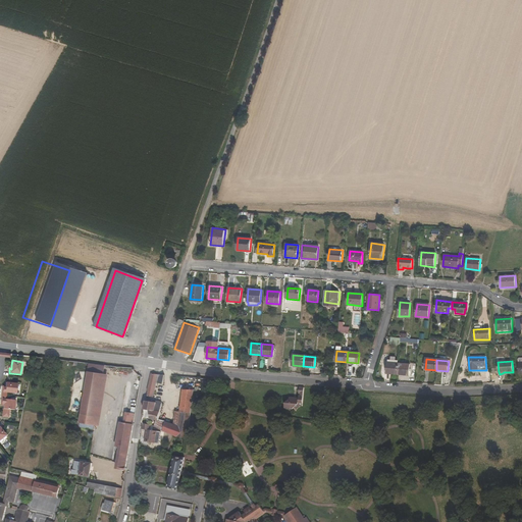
[(95,424),(100,425),(109,374),(104,373),(105,365),(86,363),(76,421),(95,424)]
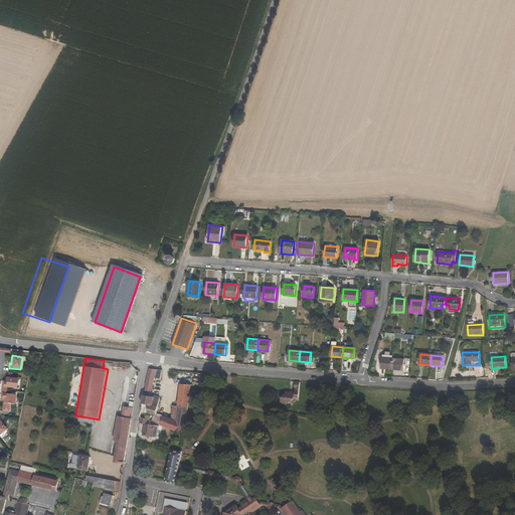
[(382,358),(381,368),(392,369),(393,359),(382,358)]
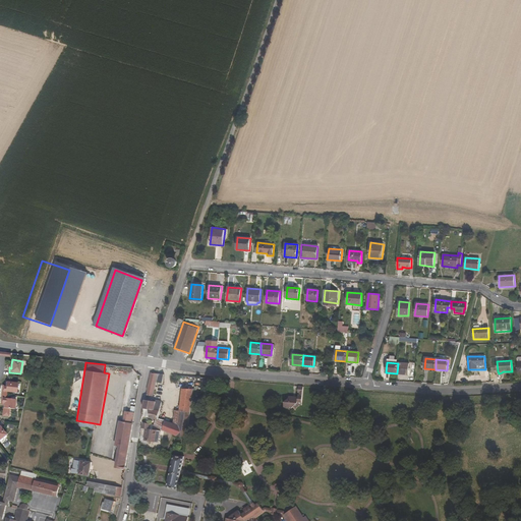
[(398,363),(397,373),(408,374),(409,364),(398,363)]
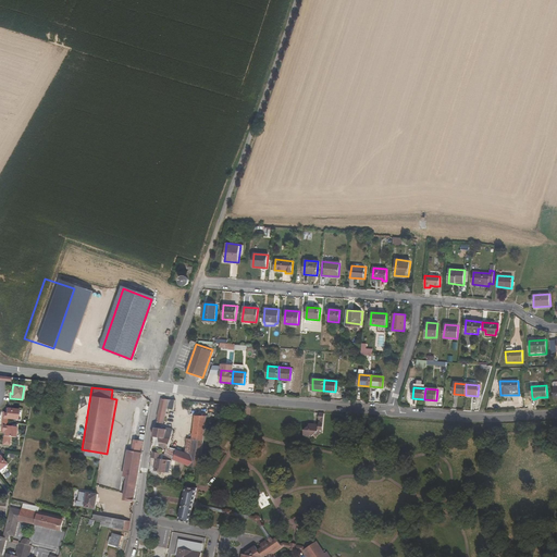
[(163,424),(168,410),(174,410),(176,400),(161,398),(156,422),(163,424)]
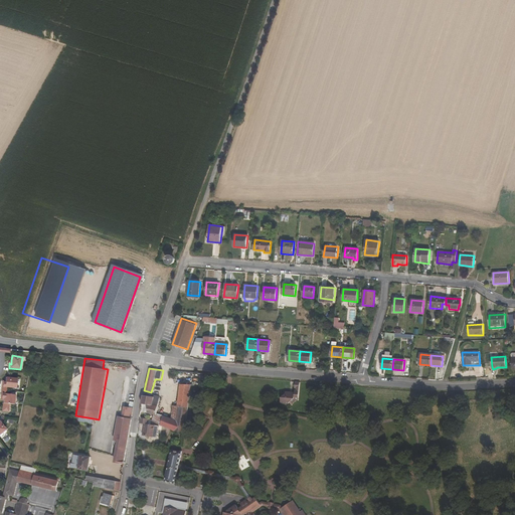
[(9,387),(16,388),(17,379),(7,378),(6,381),(6,383),(3,383),(2,387),(9,387)]
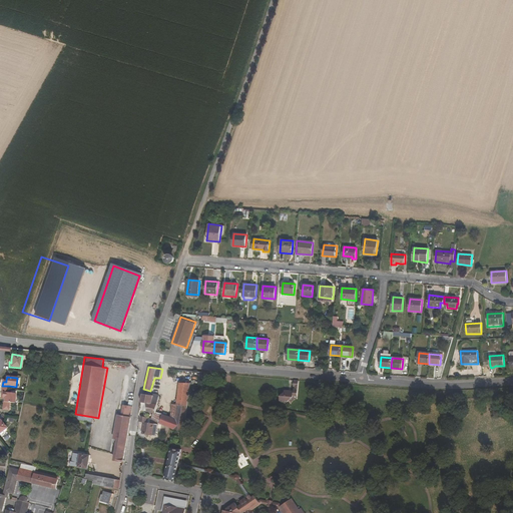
[(162,415),(160,423),(174,429),(183,431),(190,384),(180,383),(177,405),(175,418),(172,417),(162,415)]
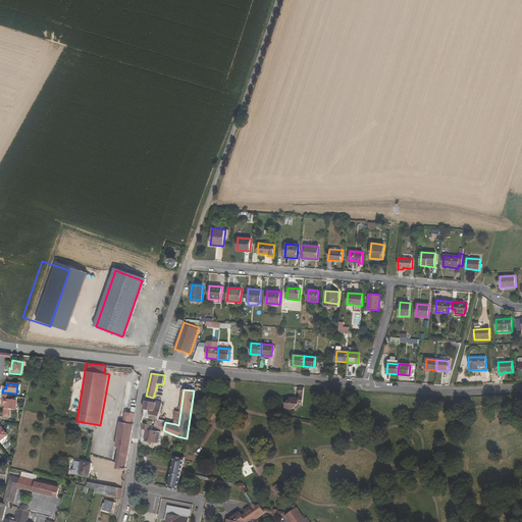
[(293,410),(295,408),(297,410),(301,407),(303,407),(304,394),(300,394),(299,398),(290,398),(290,399),(285,403),(285,409),(293,410)]
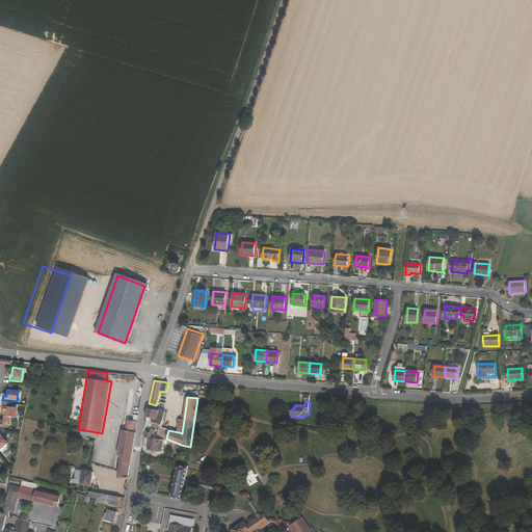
[(4,417),(10,418),(16,418),(17,408),(8,407),(2,406),(1,410),(4,411),(4,414),(4,417)]
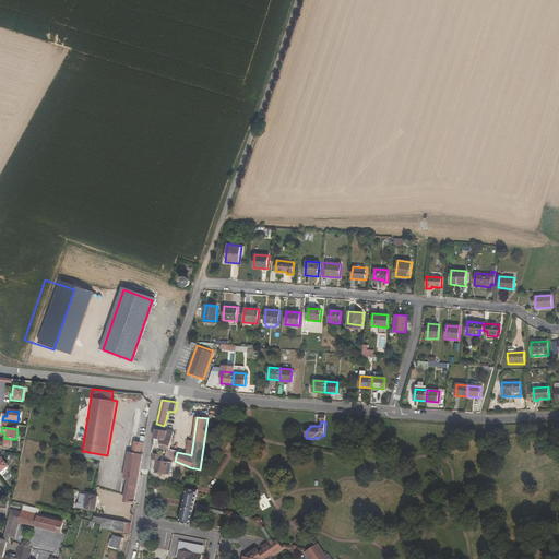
[(168,450),(170,450),(174,432),(155,429),(153,438),(152,447),(168,450)]
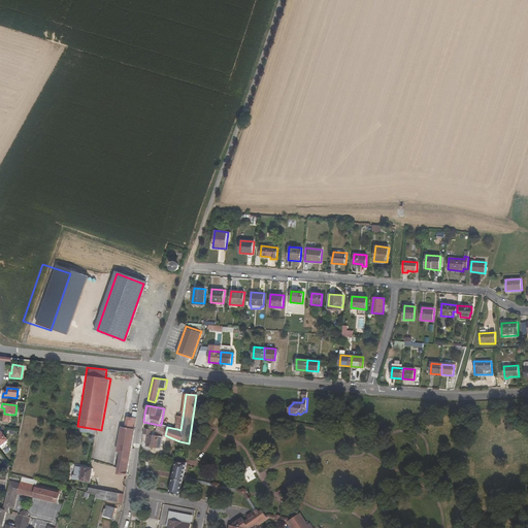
[(137,419),(127,417),(126,427),(122,453),(119,453),(118,457),(121,457),(118,473),(128,474),(137,419)]
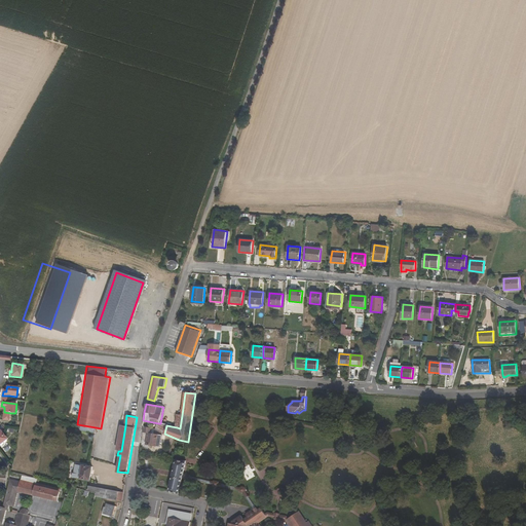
[(152,428),(157,430),(158,423),(143,420),(143,425),(144,425),(152,428)]
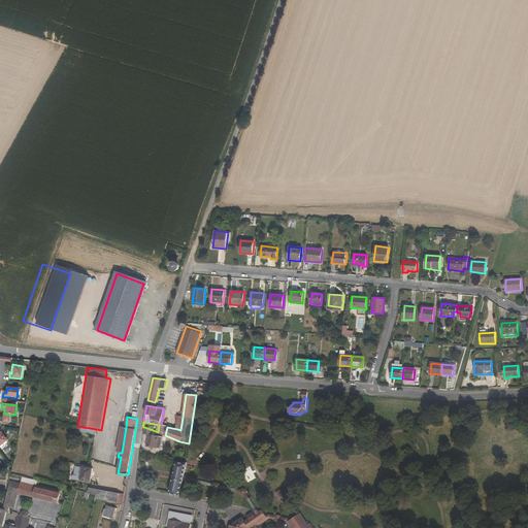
[(161,425),(159,425),(158,432),(165,435),(167,427),(161,425)]
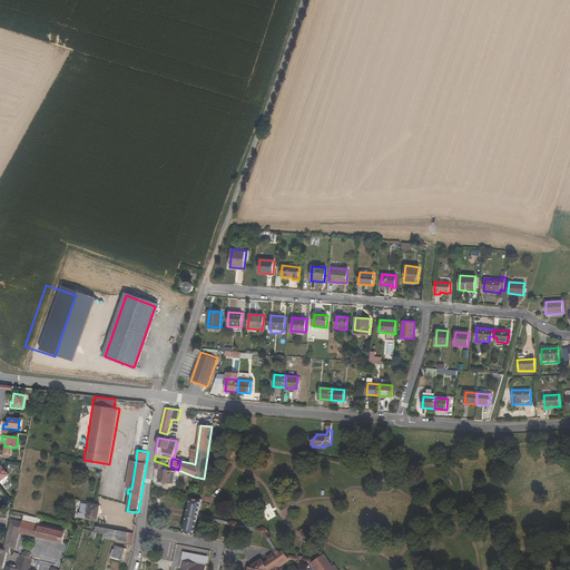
[(104,463),(84,460),(82,467),(102,470),(104,463)]
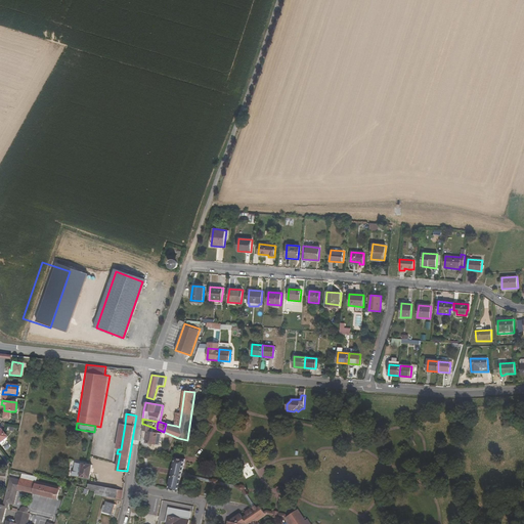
[(125,424),(120,424),(116,448),(118,449),(121,449),(125,424)]
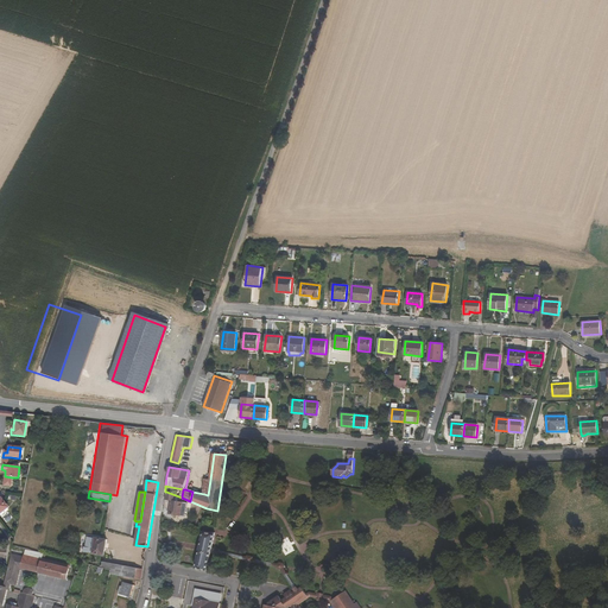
[(166,492),(165,500),(171,501),(169,514),(181,517),(183,501),(175,500),(176,495),(166,492)]
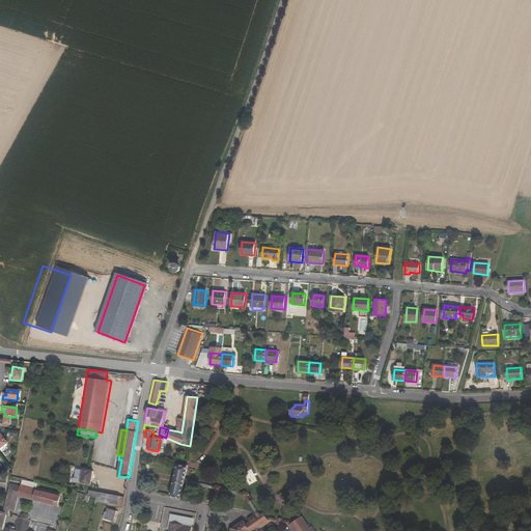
[(180,498),(182,497),(184,483),(185,478),(188,465),(177,463),(170,496),(180,498)]
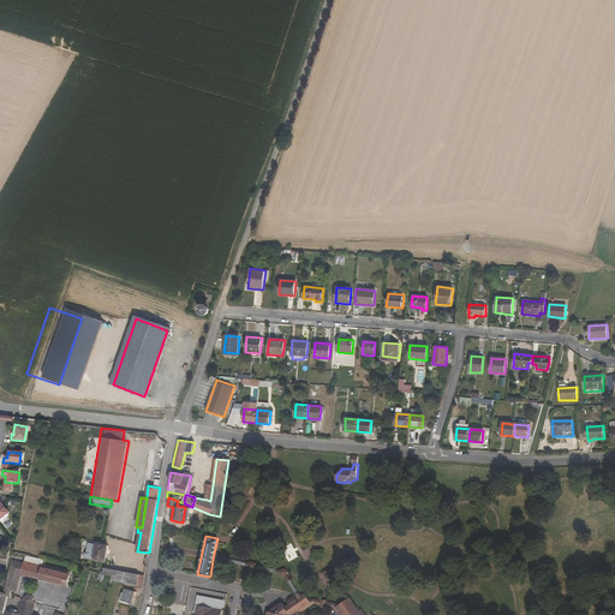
[(94,560),(106,561),(108,545),(96,543),(94,560)]
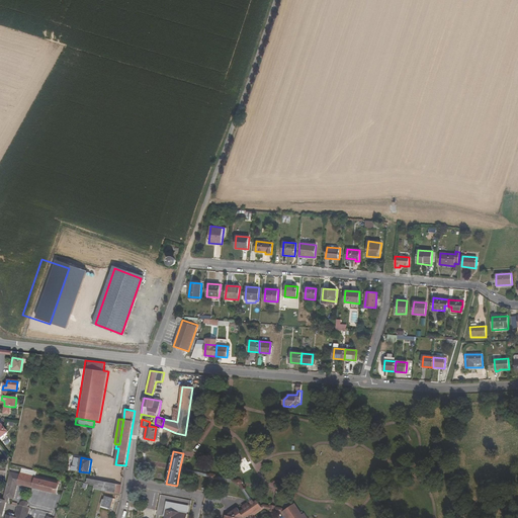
[(4,497),(3,501),(0,500),(0,515),(3,516),(6,503),(8,498),(9,498),(14,499),(18,484),(57,493),(60,482),(35,477),(36,470),(22,467),(20,475),(11,472),(5,497),(4,497)]
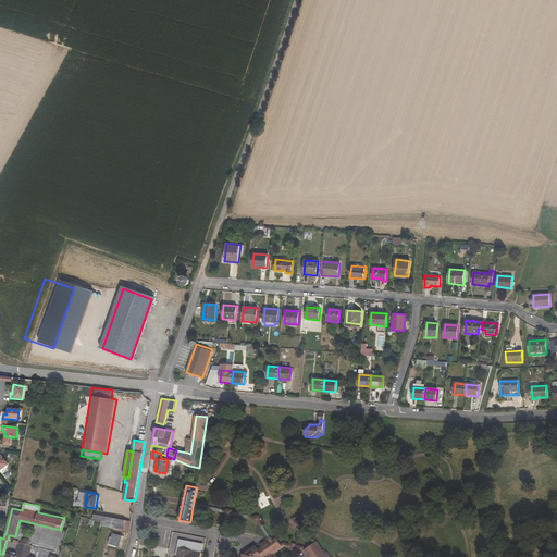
[(101,524),(110,527),(130,531),(132,521),(95,514),(93,520),(94,520),(101,522),(101,524)]
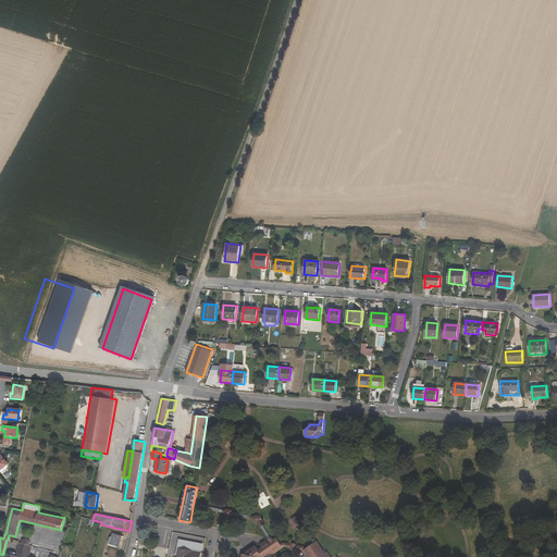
[(260,520),(258,522),(270,542),(273,540),(260,520)]
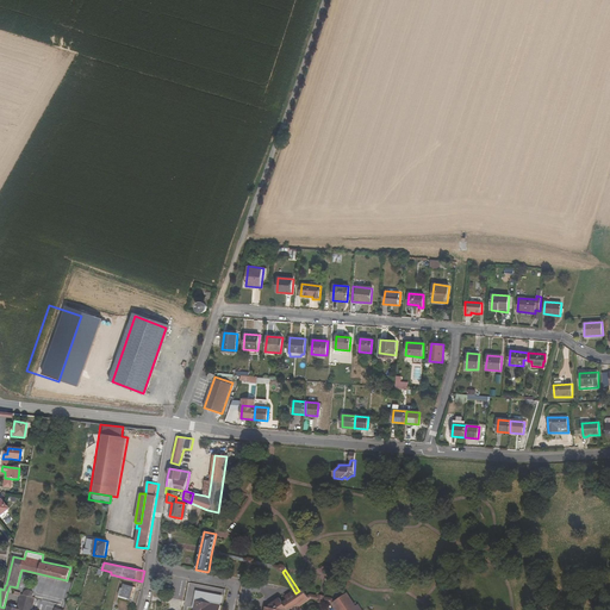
[(130,599),(134,587),(123,584),(119,596),(126,598),(130,599)]
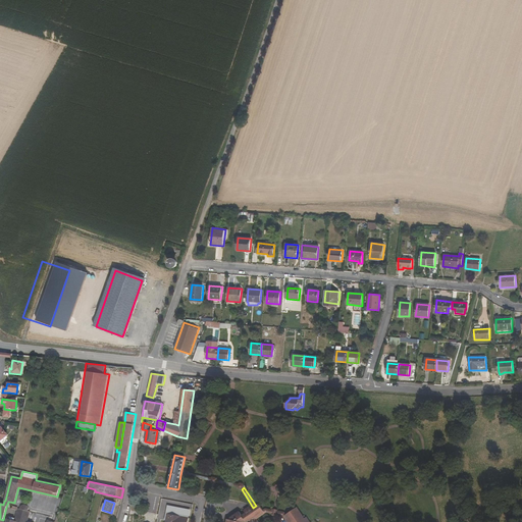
[(27,510),(28,507),(27,504),(24,504),(21,506),(21,508),(19,508),(16,520),(23,521),(25,521),(30,510),(27,510)]
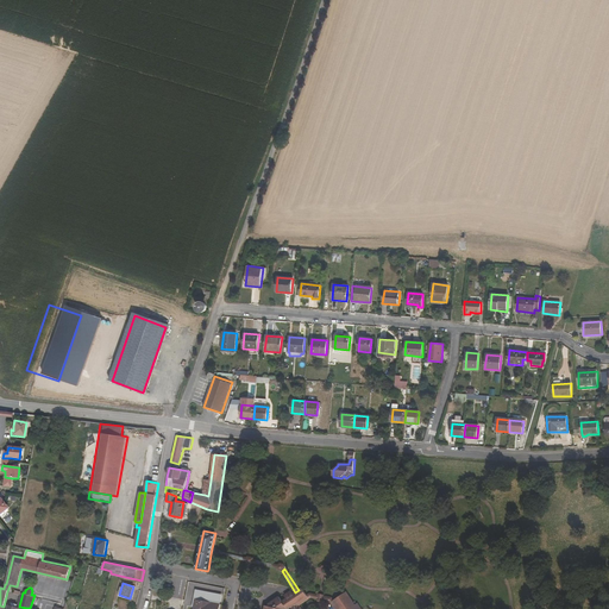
[(269,603),(269,606),(265,606),(264,608),(288,608),(292,607),(293,608),(297,606),(309,598),(307,595),(302,588),(299,590),(295,592),(294,594),(292,590),(288,592),(286,594),(287,597),(282,601),(280,597),(269,603)]
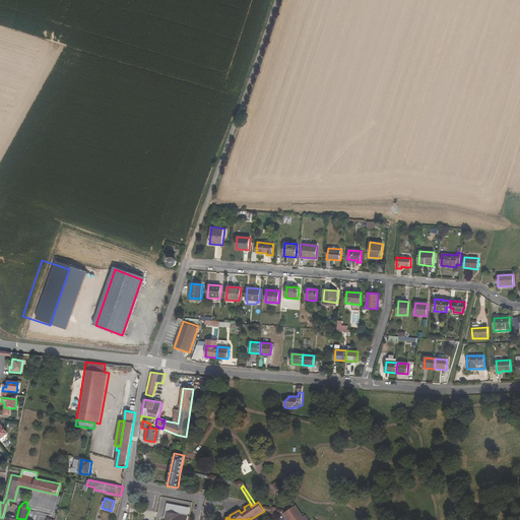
[(284,513),(282,514),(285,519),(308,519),(305,515),(303,516),(296,506),(284,513)]
